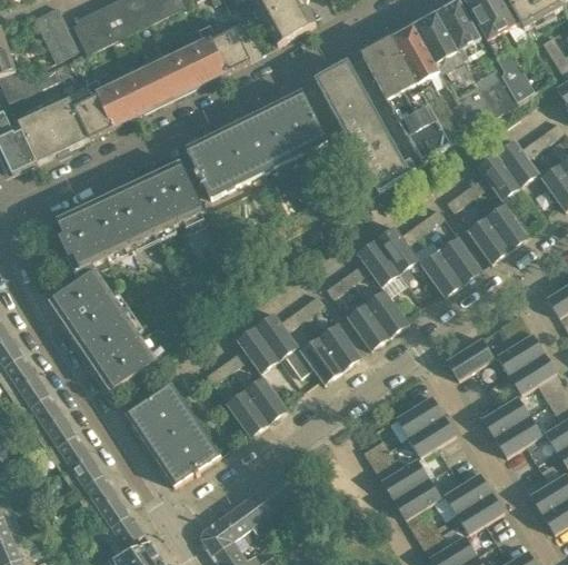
[(135,30),(159,19),(149,0),(126,0),(121,2),(135,30)]
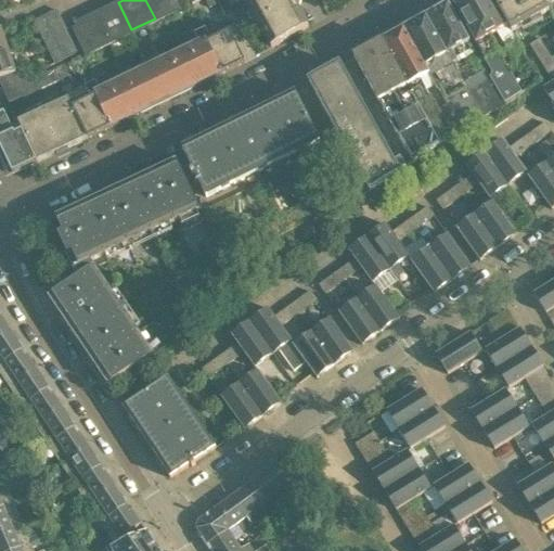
[(177,2),(176,0),(145,0),(155,18),(179,7),(177,2)]
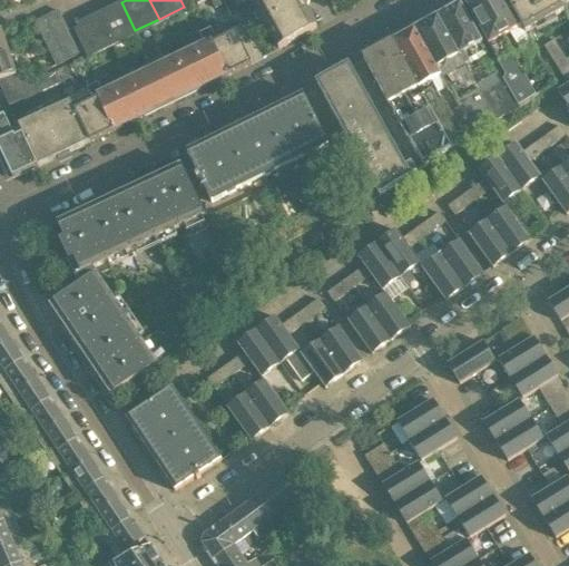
[(252,0),(276,47),(316,25),(304,5),(307,3),(308,0),(252,0)]
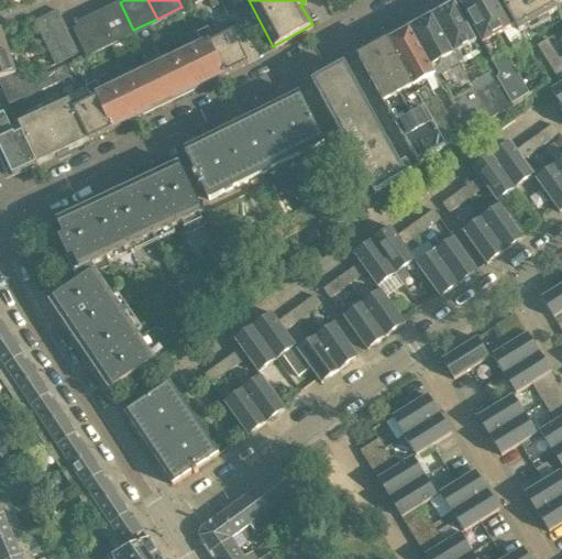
[(430,12),(458,61),(463,58),(481,48),(454,0),(451,0),(430,12)]
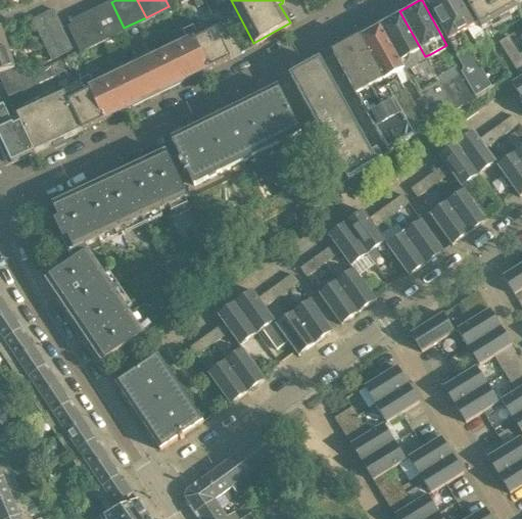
[(425,0),(456,54),(462,64),(460,71),(474,95),(494,82),(509,73),(489,42),(482,46),(492,64),(482,71),(469,47),(469,46),(460,31),(477,20),(464,0),(425,0)]
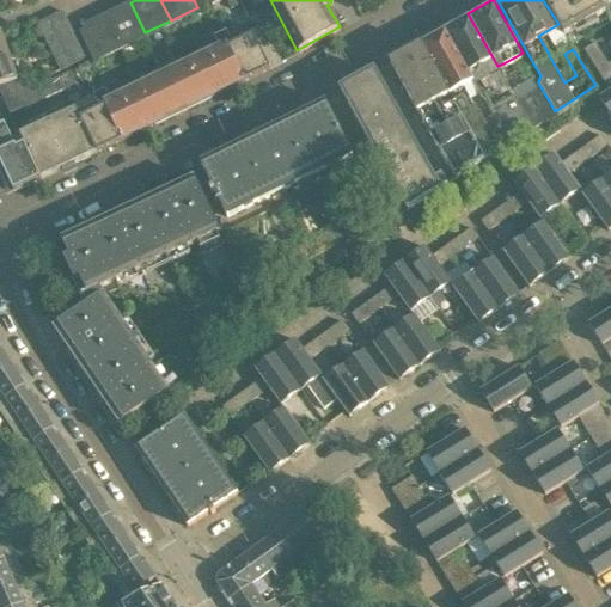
[(600,1),(599,0),(543,0),(558,24),(562,31),(604,7),(602,1),(600,1)]
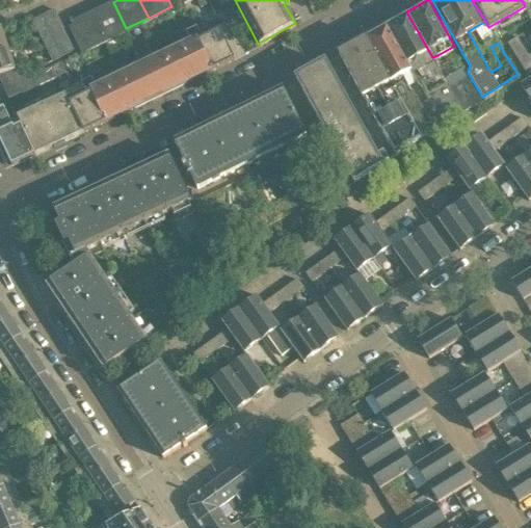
[(104,40),(126,28),(113,2),(90,12),(104,40)]
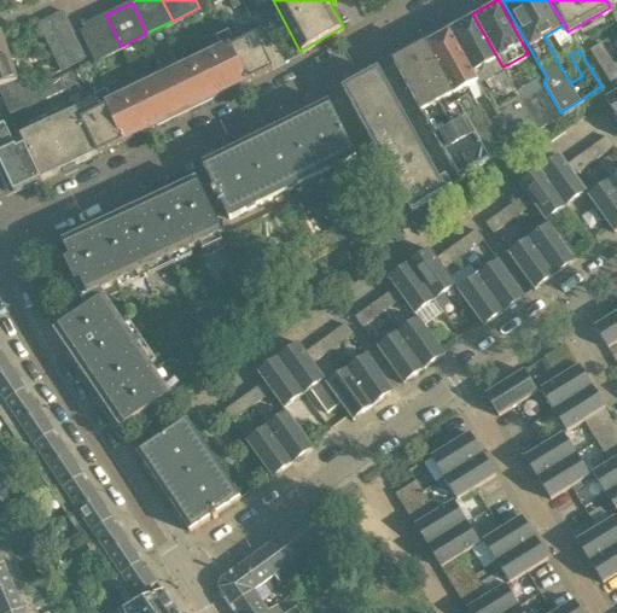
[(63,6),(36,19),(59,68),(86,54),(63,6)]
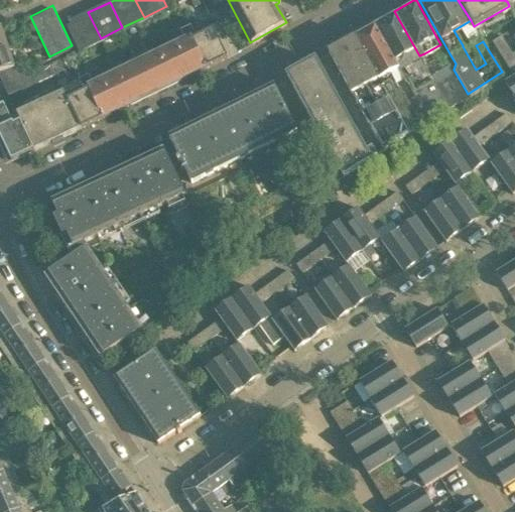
[(446,104),(428,73),(419,55),(394,11),(375,22),(398,66),(412,91),(418,100),(426,115),(446,104)]
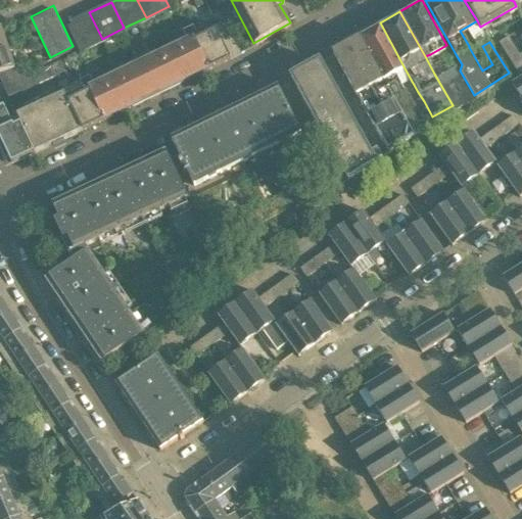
[(102,39),(89,12),(67,24),(80,49),(102,39)]
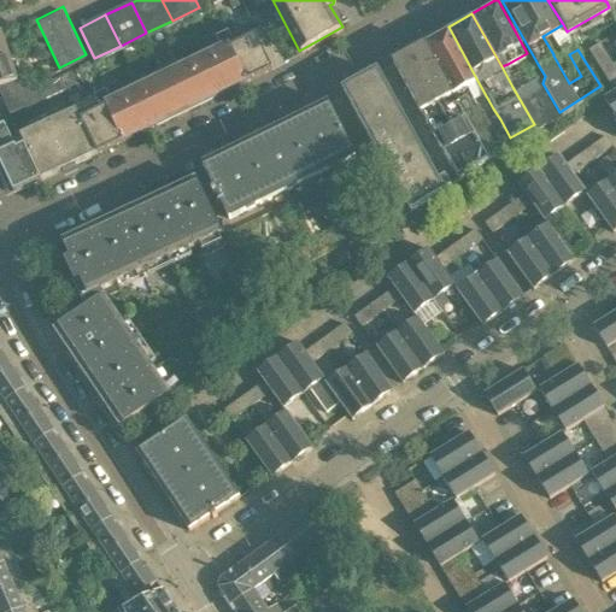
[(99,106),(78,116),(95,151),(270,66),(283,58),(263,22),(252,27),(253,31),(234,41),(227,28),(215,34),(220,45),(130,88),(128,81),(119,86),(115,76),(100,82),(104,88),(93,93),(99,106)]
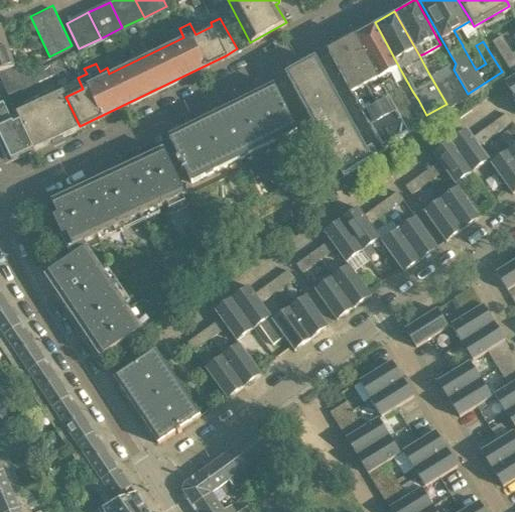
[(375,22),(354,33),(407,132),(428,118),(426,115),(418,100),(410,105),(400,87),(394,89),(386,73),(398,66),(375,22)]
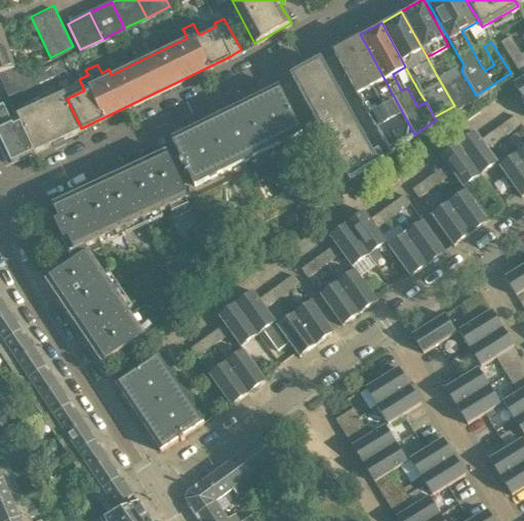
[(381,155),(414,134),(360,34),(332,50),(385,142),(376,146),(381,155)]
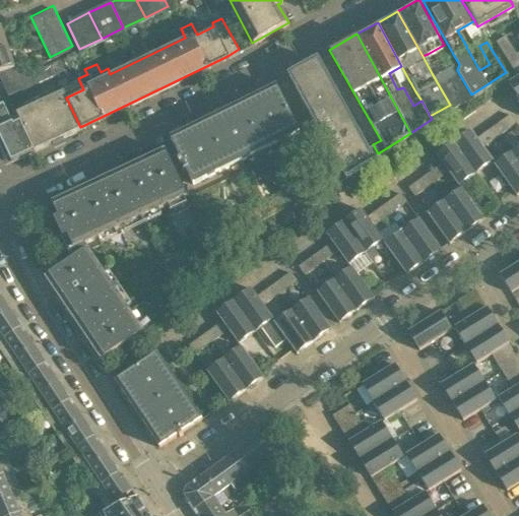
[(496,39),(507,56),(515,51),(504,34),(496,39)]
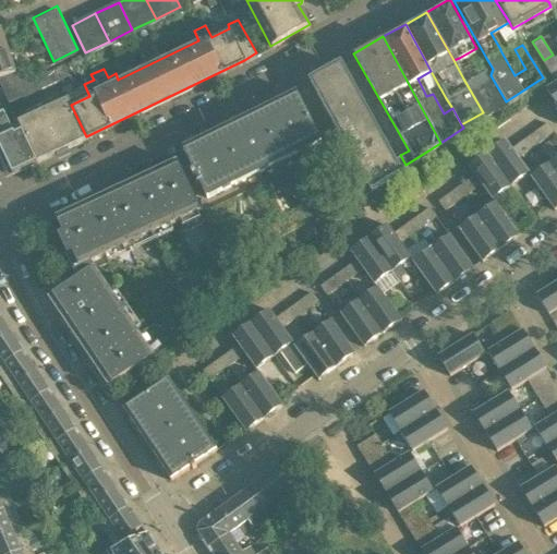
[(14,70),(7,47),(0,49),(0,74),(10,71),(14,70)]
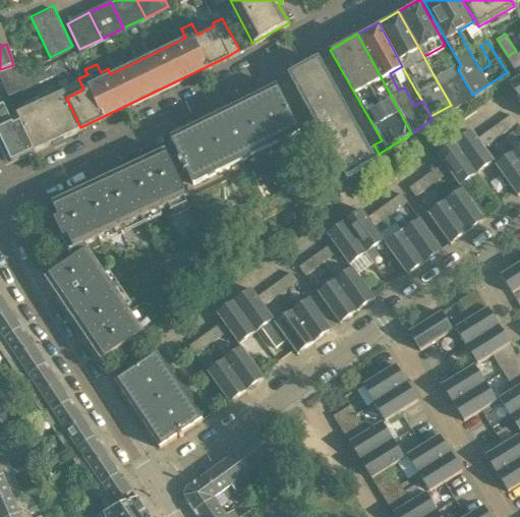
[(518,74),(519,72),(519,56),(516,51),(508,56),(518,74)]
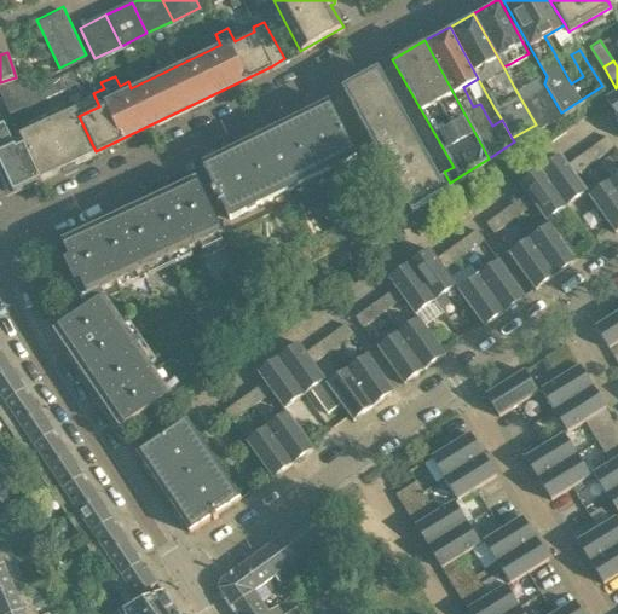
[(376,68),(344,86),(410,207),(411,208),(443,187),(450,183),(444,172),(437,177),(376,68)]
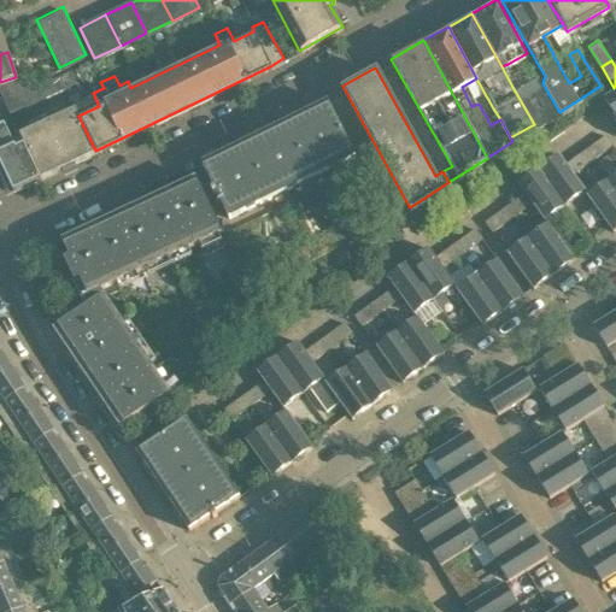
[(59,74),(64,86),(76,81),(70,69),(59,74)]
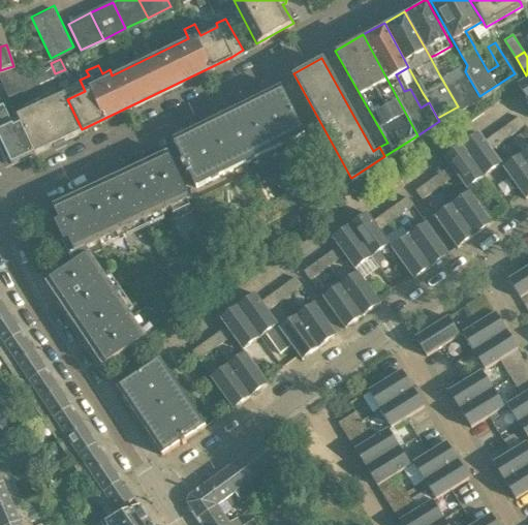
[(479,96),(465,71),(460,62),(439,74),(458,106),(459,110),(479,96)]
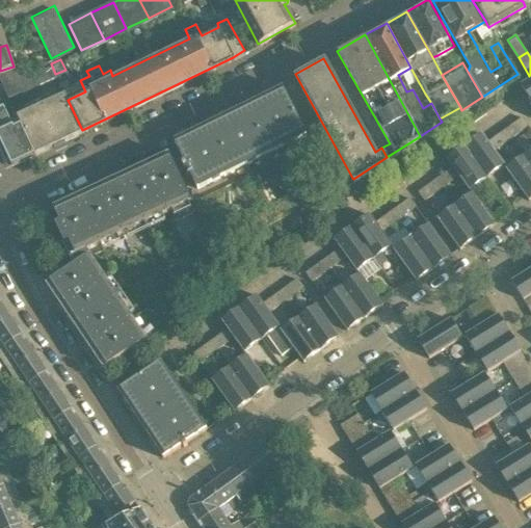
[(55,74),(51,63),(26,75),(21,63),(14,67),(9,68),(20,90),(21,91),(56,75),(55,74)]
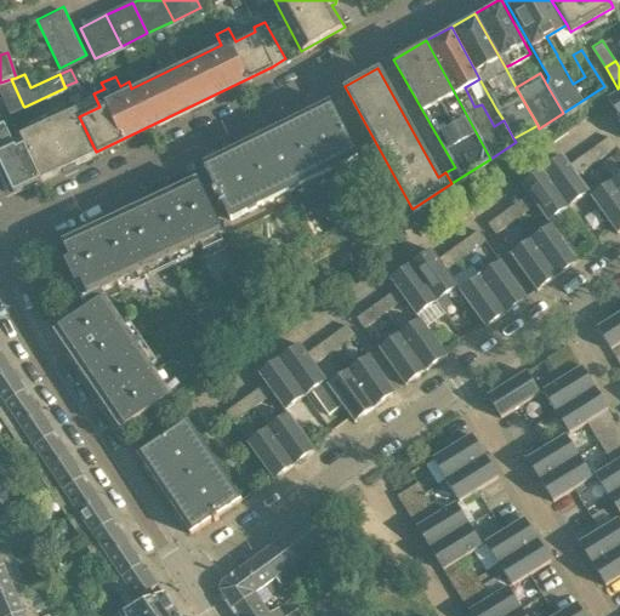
[(0,91),(9,112),(23,106),(11,79),(0,83),(0,91)]
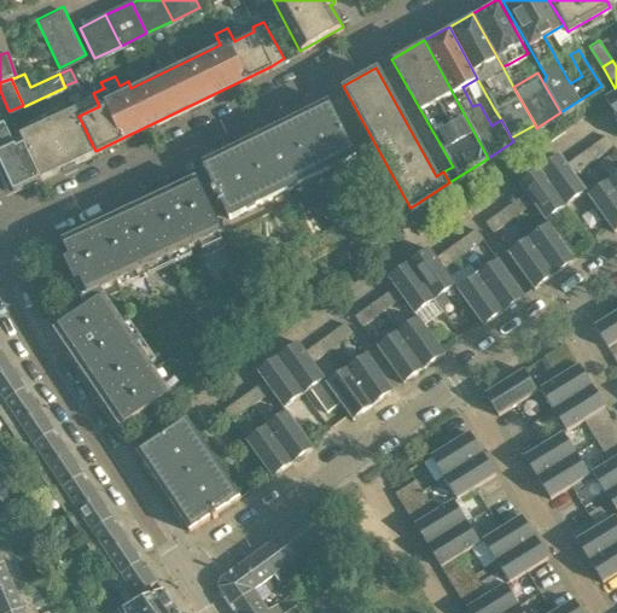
[(604,95),(616,116),(616,115),(616,86),(615,88),(604,95)]
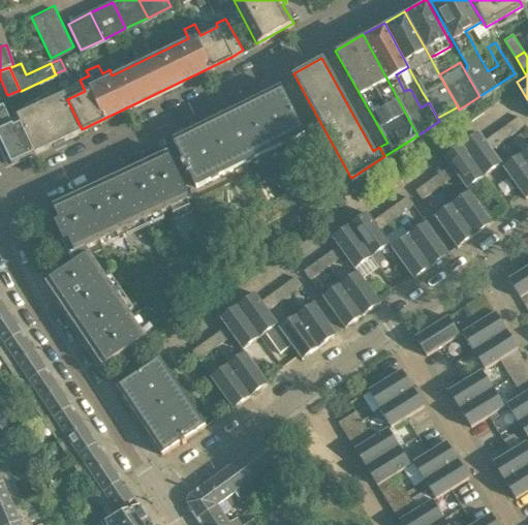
[(208,120),(172,137),(195,184),(230,166),(242,161),(246,159),(256,154),(267,149),(270,148),(290,137),(303,131),(280,84),(244,102),(208,120)]
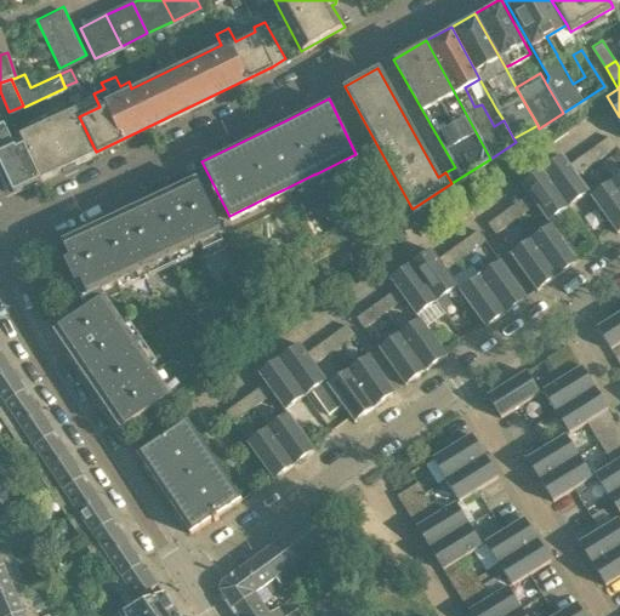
[(22,143),(39,178),(96,152),(79,117),(74,107),(18,133),(21,137),(20,137),(22,143)]
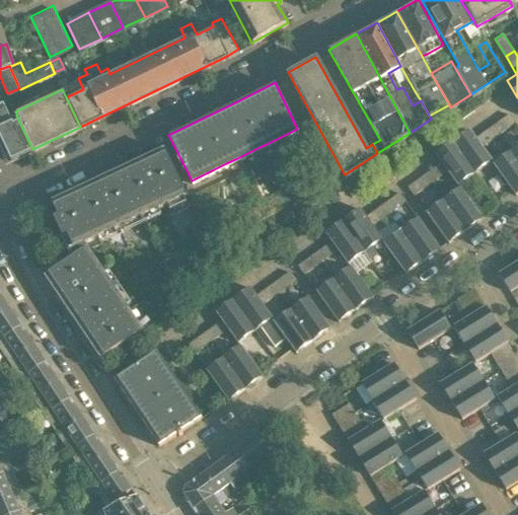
[(10,159),(32,149),(18,120),(12,123),(2,101),(0,96),(0,145),(4,157),(10,159)]
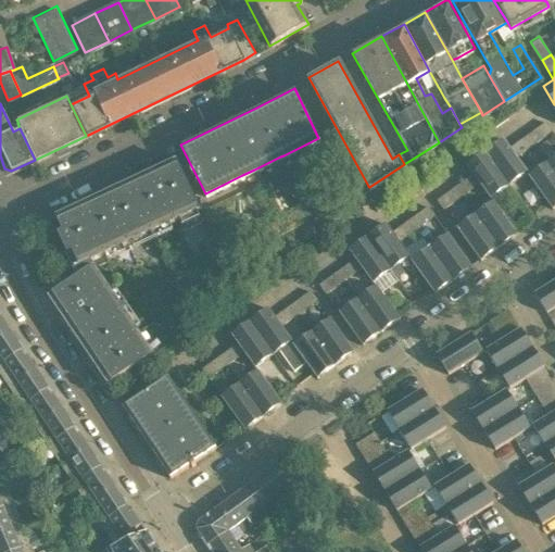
[(545,120),(527,132),(533,140),(551,128),(545,120)]
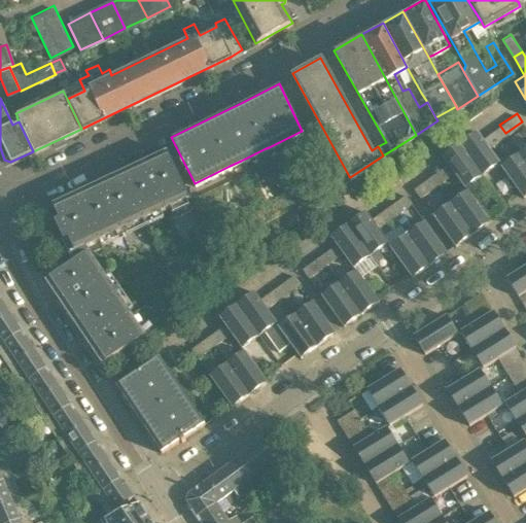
[(483,137),(488,145),(494,140),(505,133),(499,125),(483,137)]
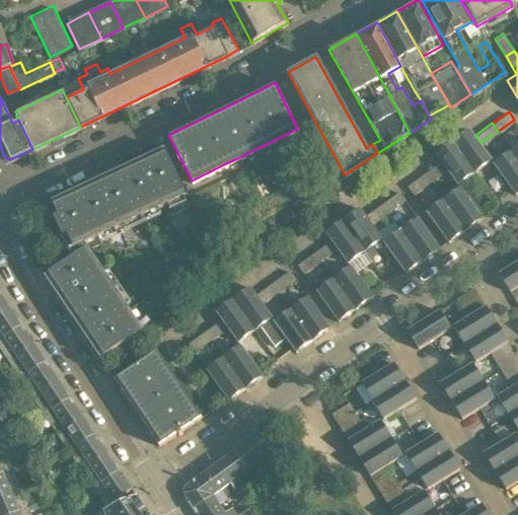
[(469,127),(451,139),(473,170),(492,158),(489,153),(481,143),(475,135),(469,127)]
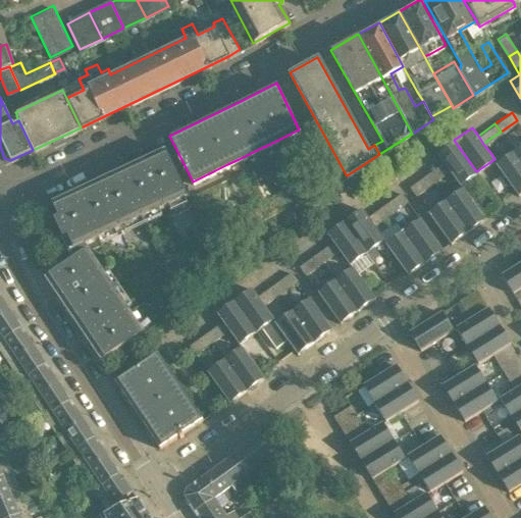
[(436,152),(443,161),(449,169),(459,184),(461,183),(465,188),(480,176),(476,171),(454,140),(436,152)]
